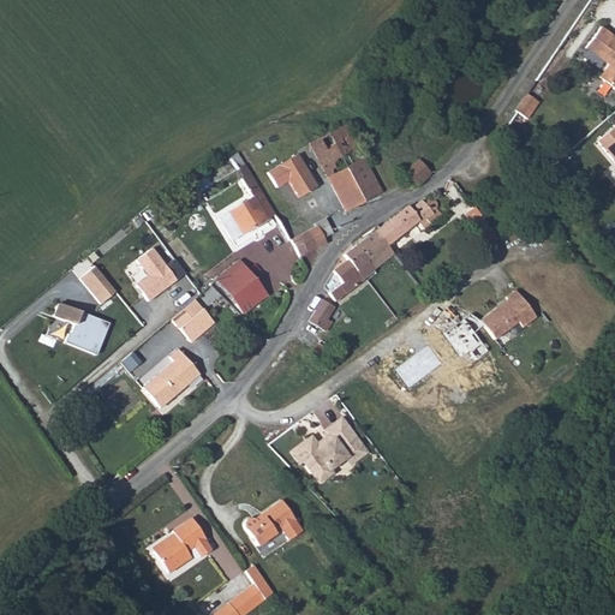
[(614,85),(614,46),(598,30),(578,51),(598,71),(589,81),(604,96),(614,85)]
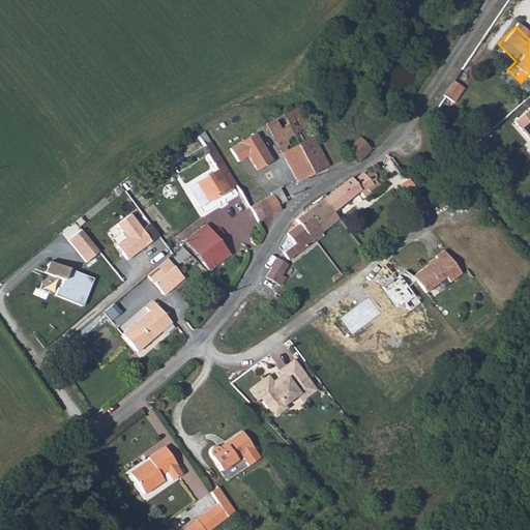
[(453,91),(445,102),(447,105),(457,90),(447,84),(445,86),(453,91)]
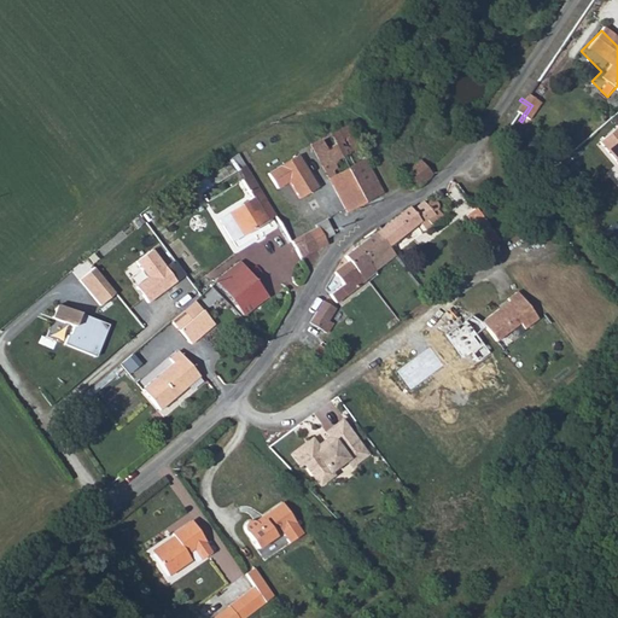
[(519,100),(509,114),(519,120),(529,106),(519,100)]
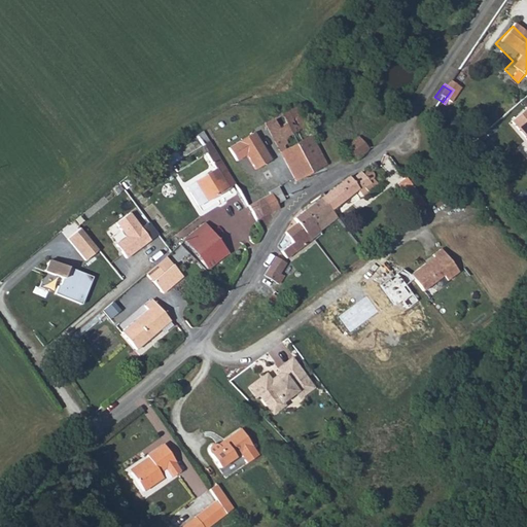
[(281,117),(297,145),(313,136),(295,108),(281,117)]
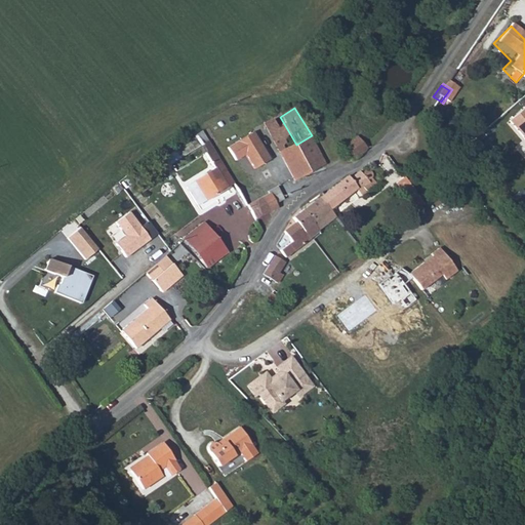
[(524,112),(522,109),(505,123),(524,145),(524,112)]
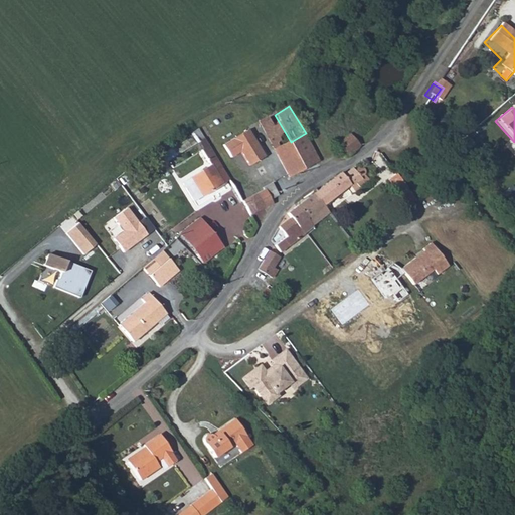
[(259,124),(275,151),(291,142),(275,115),(259,124)]
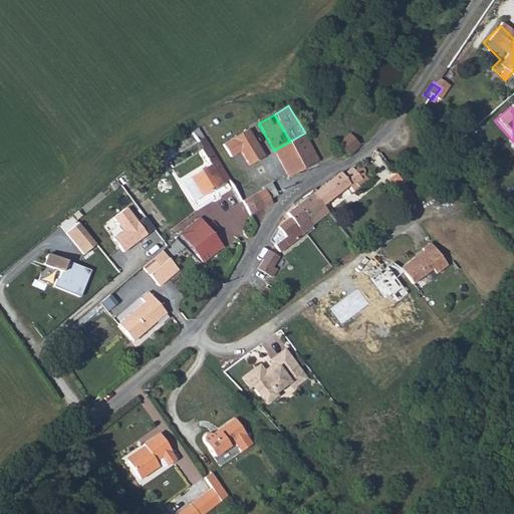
[(262,158),(246,131),(220,144),(228,159),(237,154),(245,167),(262,158)]
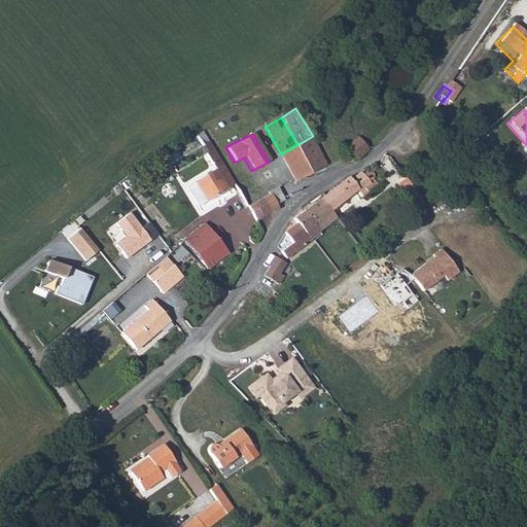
[(297,145),(315,174),(331,165),(313,136),(297,145)]
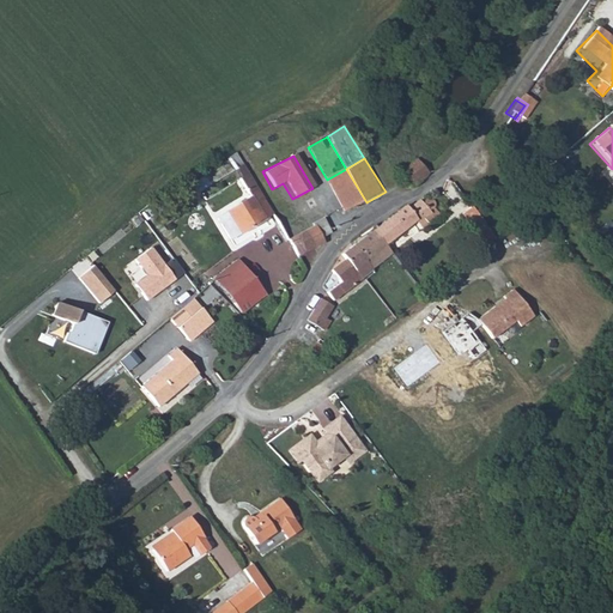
[(401,173),(405,177),(412,186),(430,171),(418,158),(401,173)]
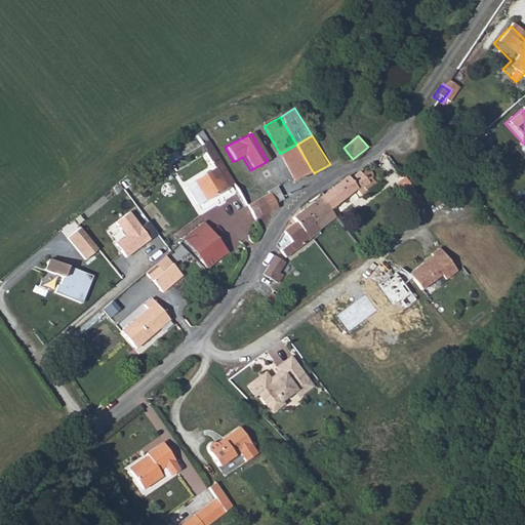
[(203,202),(232,185),(205,143),(198,148),(210,168),(191,182),(203,202)]
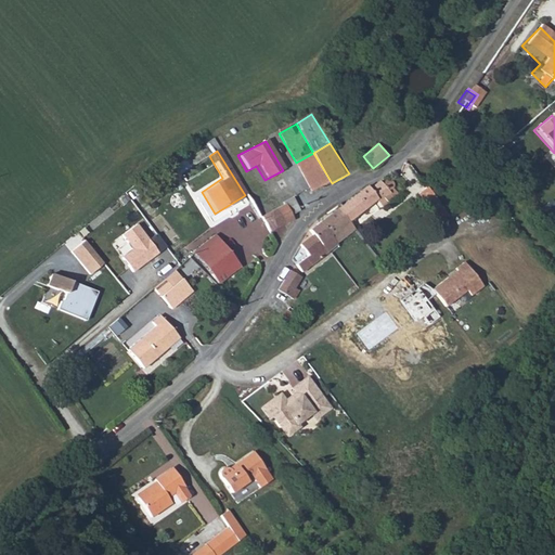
[(315,194),(332,183),(313,153),(296,163),(315,194)]
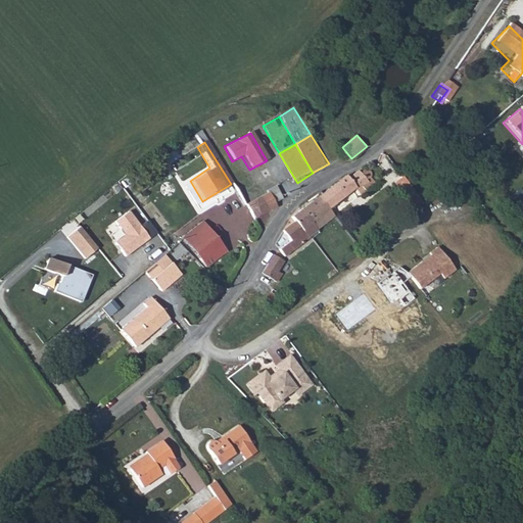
[(362,186),(372,178),(370,175),(374,173),(372,169),(369,167),(354,176),(362,186)]
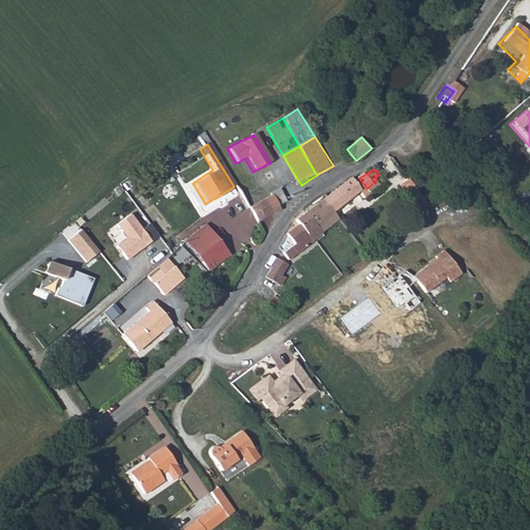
[(385,186),(380,178),(377,180),(366,188),(359,178),(357,176),(330,199),(340,211),(361,194),(365,200),(385,186)]
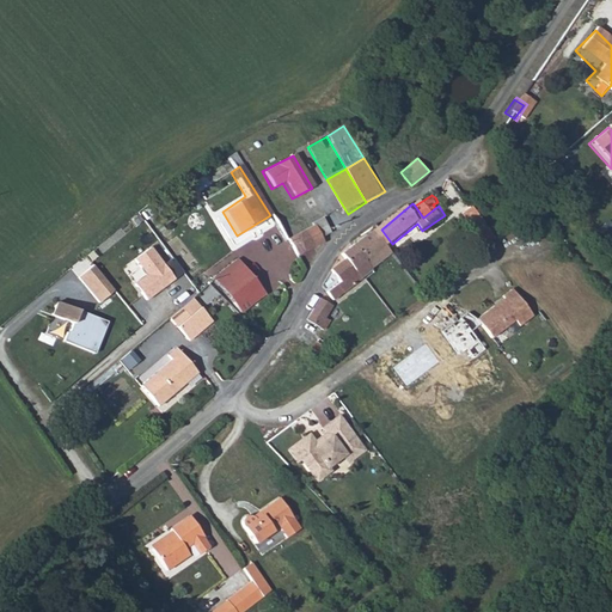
[(490,237),(472,214),(465,219),(476,232),(470,238),(476,245),(490,237)]
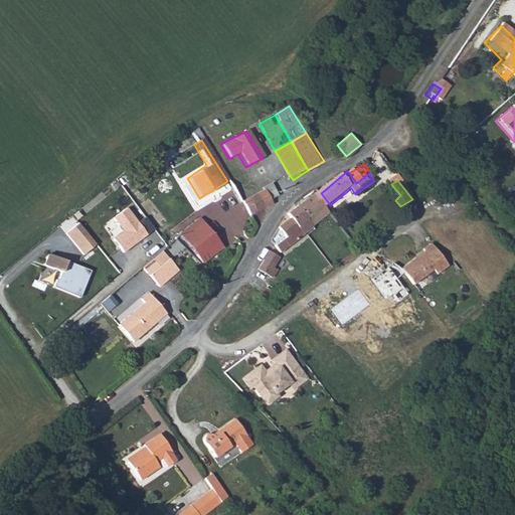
[(261,196),(269,210),(278,205),(271,191),(261,196)]
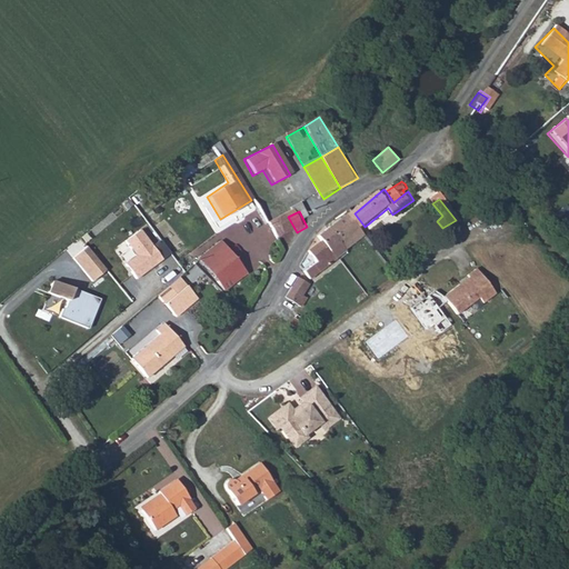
[(343,242),(365,227),(355,213),(333,230),(343,242)]
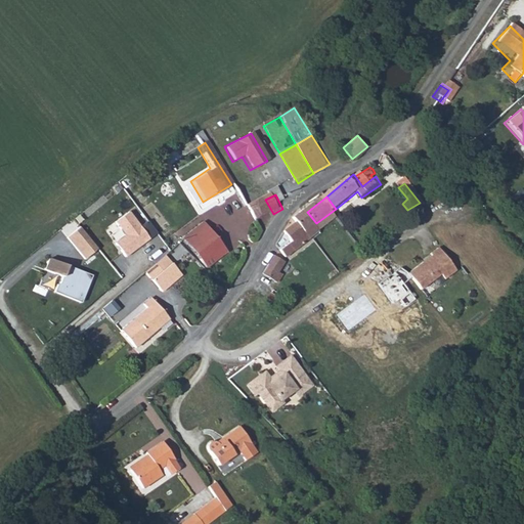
[(265,200),(251,207),(257,218),(262,216),(264,218),(273,214),(265,200)]
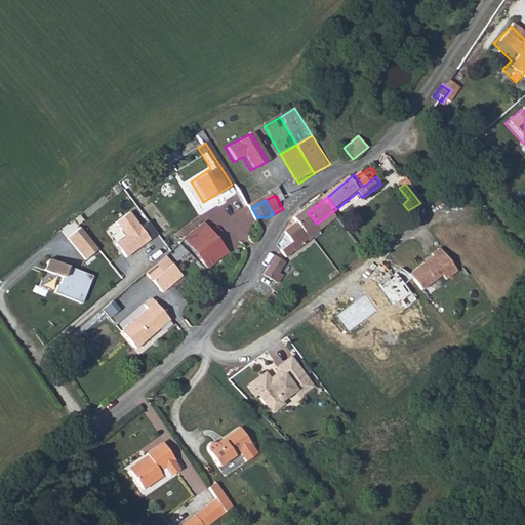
[(411,214),(422,207),(420,203),(408,210),(411,214)]
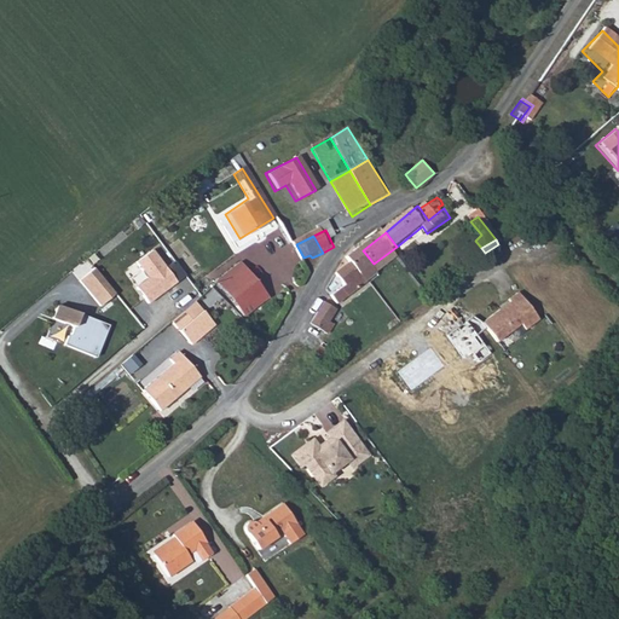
[(136,285),(148,304),(177,283),(152,249),(136,262),(146,277),(136,285)]
